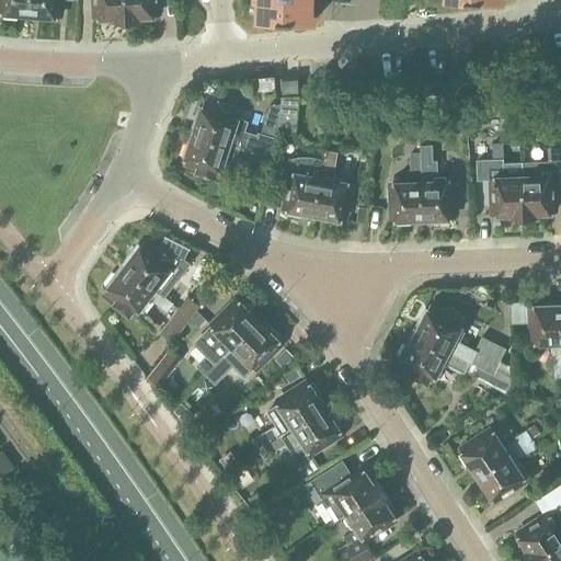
[(2,0),(2,12),(4,12),(3,15),(18,16),(18,13),(30,14),(31,0),(2,0)]
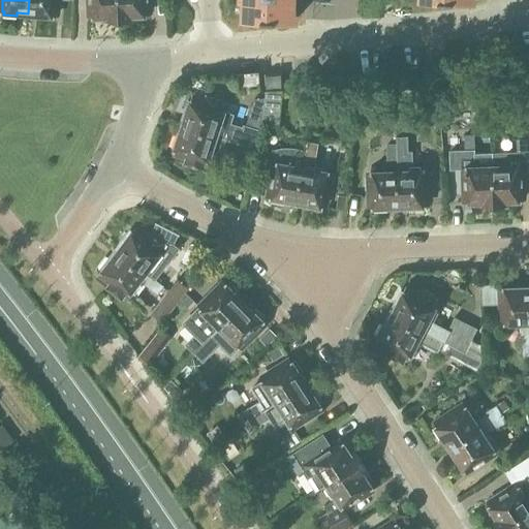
[(29,0),(28,13),(39,14),(39,18),(52,19),(53,16),(55,16),(56,0),(58,0),(59,0),(29,0)]
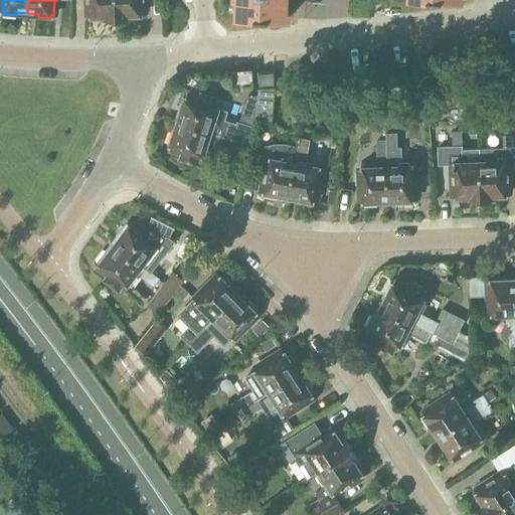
[(90,0),(91,16),(103,15),(103,19),(117,19),(115,0),(90,0)]
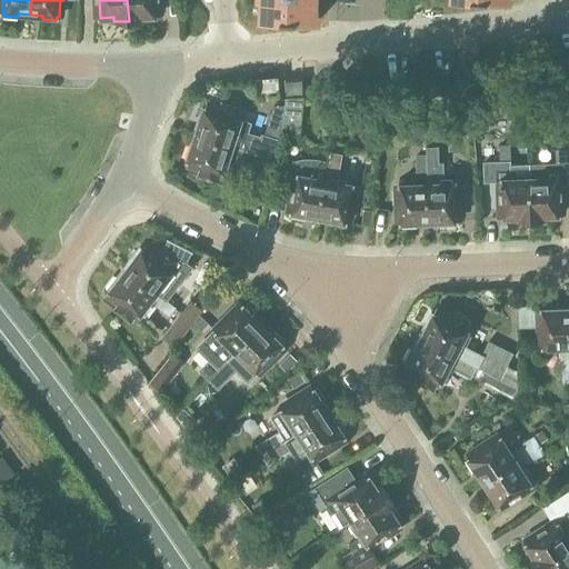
[(127,0),(129,21),(147,20),(147,16),(159,16),(158,0),(127,0)]
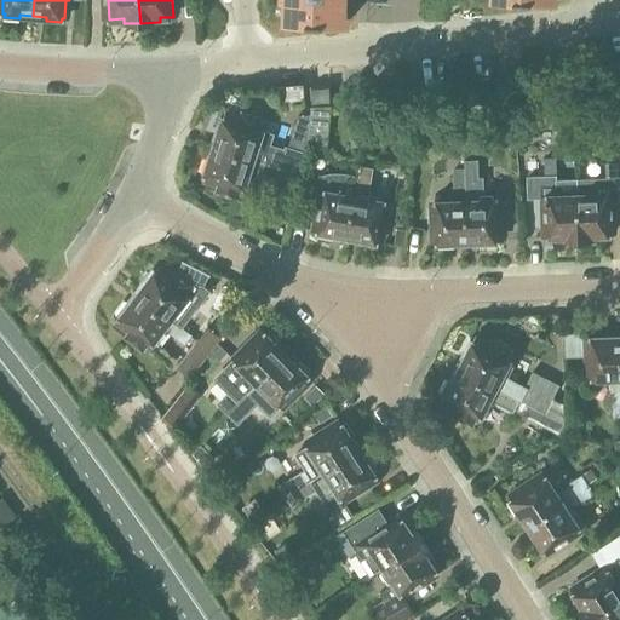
[(288,0),(286,0),(285,23),(306,23),(306,24),(323,26),(323,24),(337,26),(337,27),(344,28),(344,23),(339,23),(339,16),(344,16),(344,0),(288,0)]
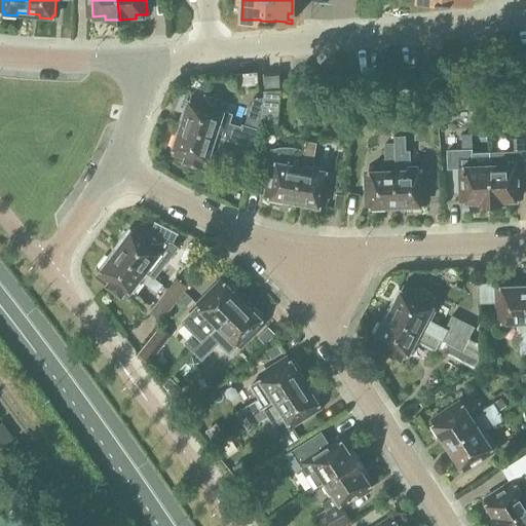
[(274,73),(263,74),(263,89),(282,88),(280,73),(274,73)]
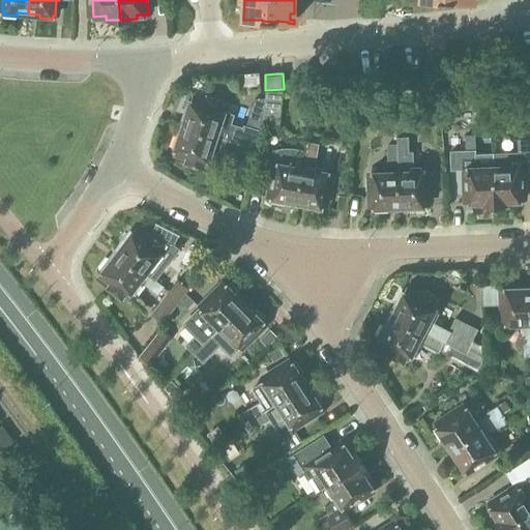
[(438,92),(437,78),(422,80),(423,94),(438,92)]
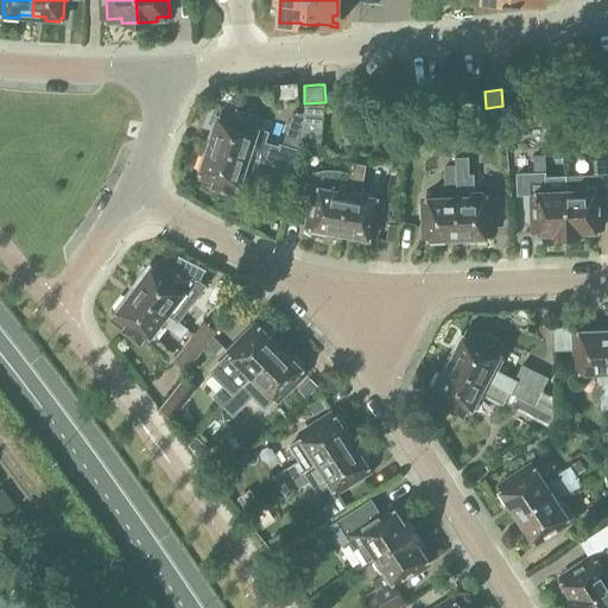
[(515,105),(514,90),(505,92),(506,106),(515,105)]
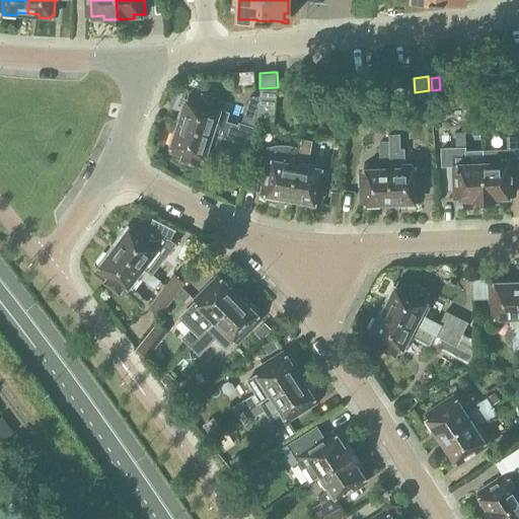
[(363,83),(351,85),(352,94),(364,93),(363,83)]
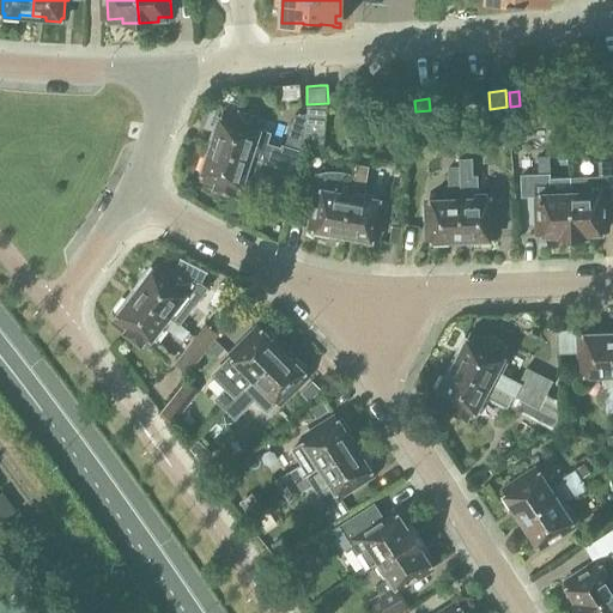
[(304,144),(323,146),(328,104),(308,105),(304,144)]
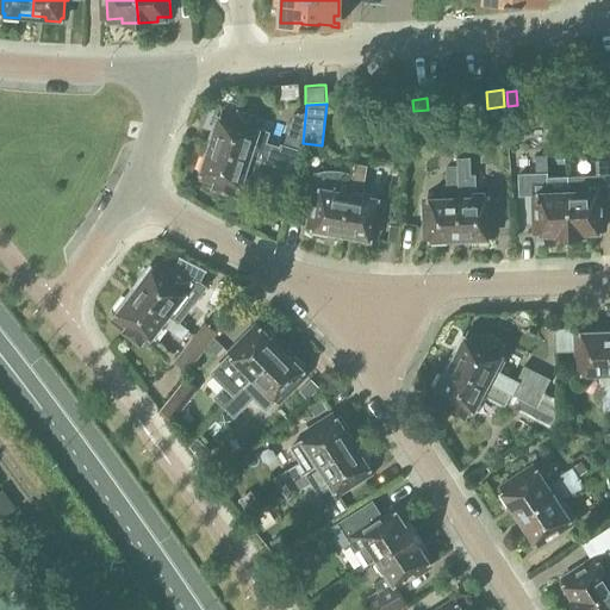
[(221,116),(211,144),(250,157),(260,160),(274,166),(297,174),(303,151),(280,144),(280,147),(267,142),(271,132),(259,129),(260,128),(255,126),(257,119),(240,113),(237,120),(221,116)]
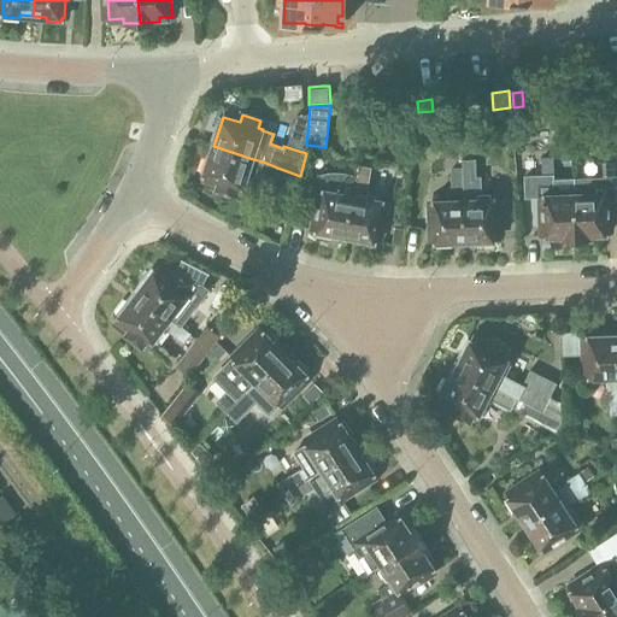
[(263,162),(253,159),(213,146),(204,177),(219,182),(216,191),(235,197),(239,188),(242,189),(248,172),(259,177),(260,175),(274,178),(277,168),(263,162)]
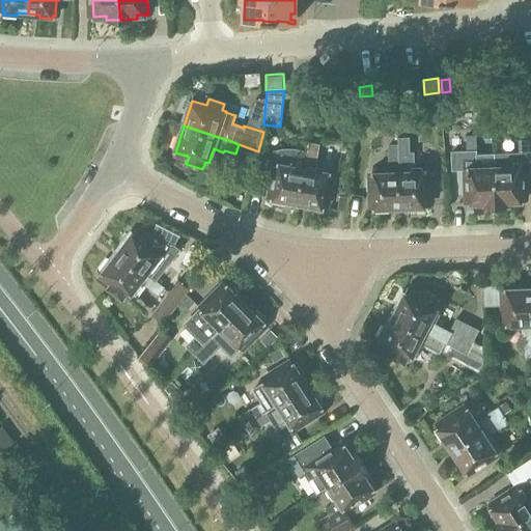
[(468,168),(469,203),(481,203),(481,206),(497,206),(495,154),(477,154),(476,135),(467,136),(468,154),(453,154),(453,169),(468,168)]
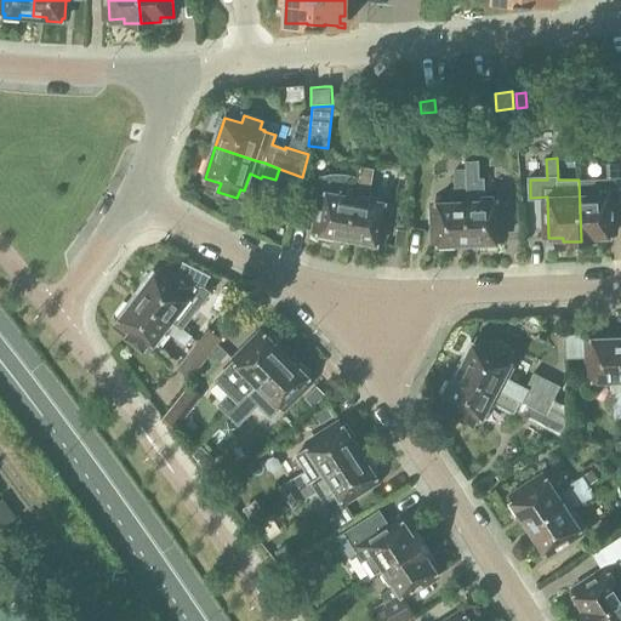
[(466,170),(468,243),(482,241),(482,245),(497,245),(497,241),(500,241),(500,222),(502,222),(502,206),(499,206),(499,200),(482,200),(480,193),(485,193),(485,178),(480,178),(479,160),(466,161),(466,170)]
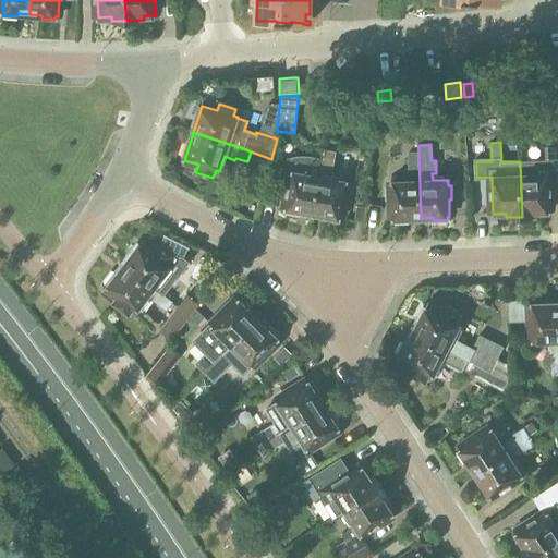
[(547,161),(520,161),(522,217),(538,216),(538,211),(550,211),(549,182),(557,181),(557,147),(547,147),(547,161)]
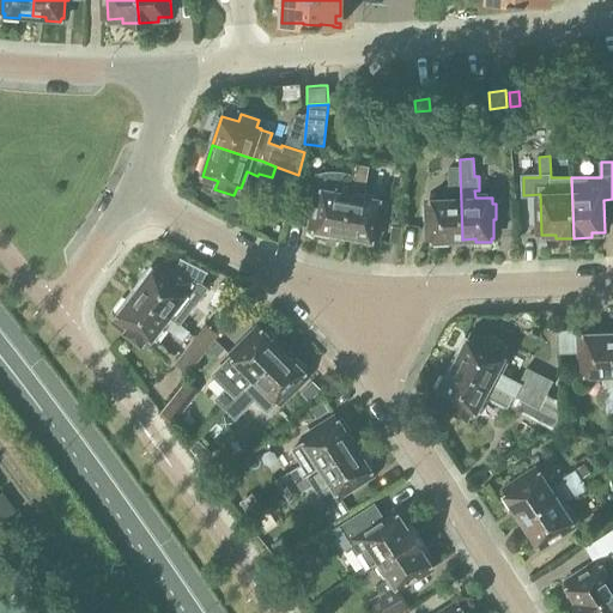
[(322,175),(316,178),(320,193),(319,200),(315,199),(313,214),(316,214),(313,229),(316,229),(315,232),(331,235),(331,231),(344,234),(357,164),(351,163),(349,174),(337,171),(335,175),(328,174),(322,175)]
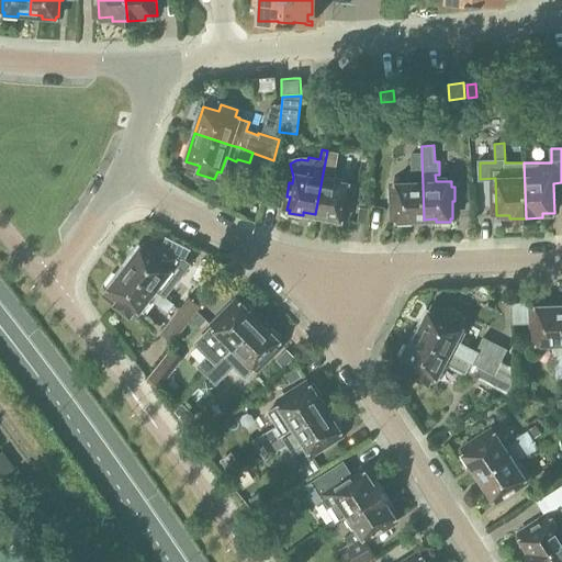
[(339,153),(327,150),(315,214),(327,216),(326,220),(340,223),(341,220),(344,220),(347,203),(349,203),(352,190),(349,189),(350,183),(334,180),(339,153)]
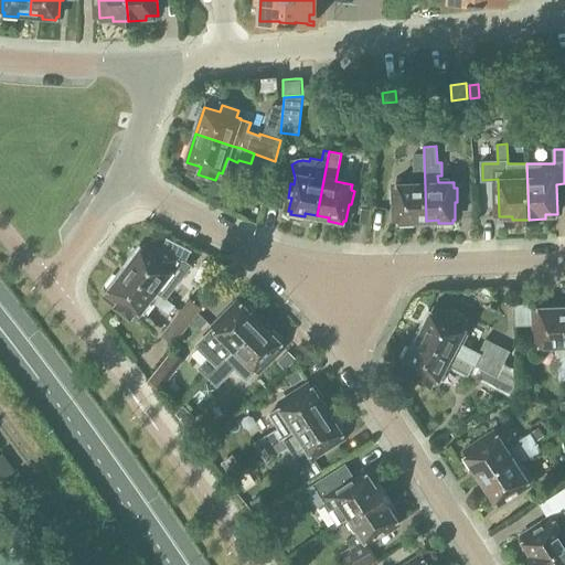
[(426,221),(424,155),(414,155),(414,159),(415,183),(396,184),(396,190),(393,190),(394,204),(397,204),(397,222),(400,222),(400,225),(414,224),(414,221),(426,221)]
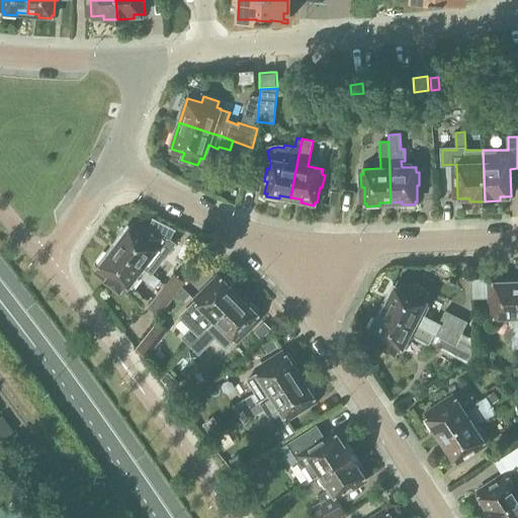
[(121,238),(115,246),(151,273),(152,273),(168,252),(169,253),(176,243),(171,240),(175,230),(176,231),(176,230),(153,218),(152,219),(153,219),(148,229),(147,229),(143,234),(132,226),(130,228),(127,226),(119,236),(121,238)]
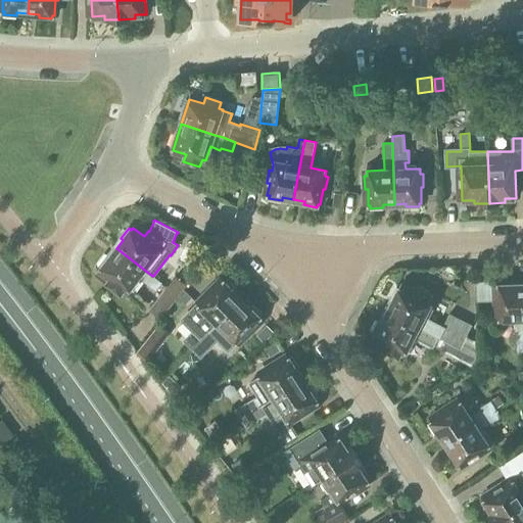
[(107,255),(100,266),(102,268),(101,270),(112,278),(107,284),(121,294),(125,288),(129,290),(138,277),(156,291),(162,283),(153,276),(152,276),(116,248),(110,257),(107,255)]
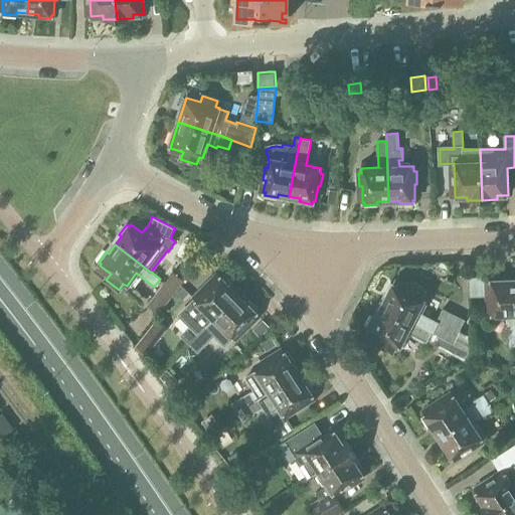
[(183,336),(190,343),(238,295),(230,287),(232,285),(223,276),(221,278),(219,276),(208,287),(206,285),(197,294),(199,296),(196,300),(195,300),(180,315),(192,327),(183,336)]
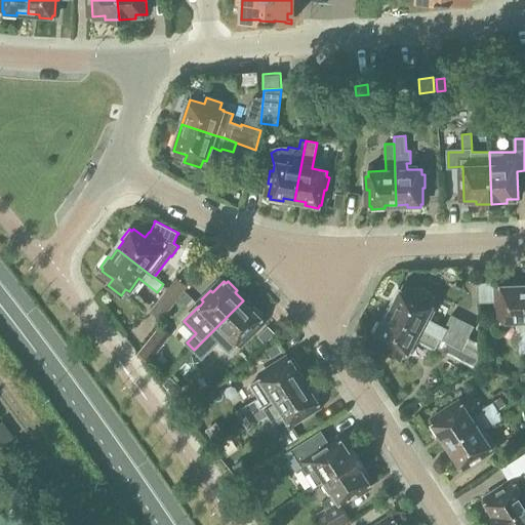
[(519,341),(520,354),(524,353),(524,284),(515,285),(514,282),(501,283),(501,286),(499,286),(499,303),(496,303),(497,316),(500,315),(500,321),(516,320),(517,329),(518,329),(519,341)]
